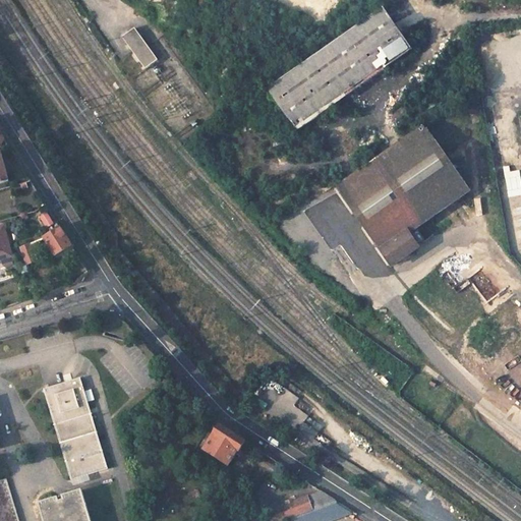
[(412,50),(384,8),(268,89),(297,131),(412,50)]
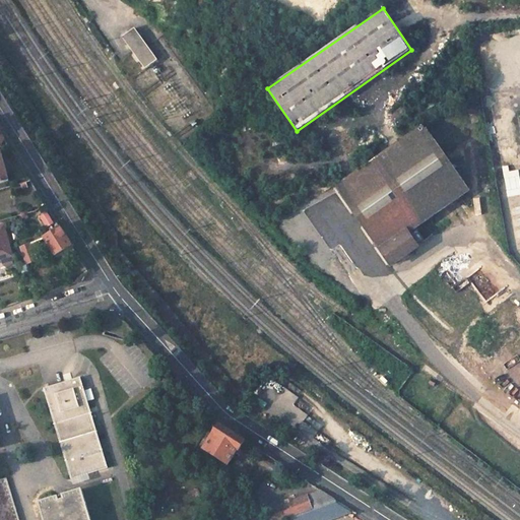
[(135,28),(123,38),(145,69),(158,59),(148,46),(135,28)]
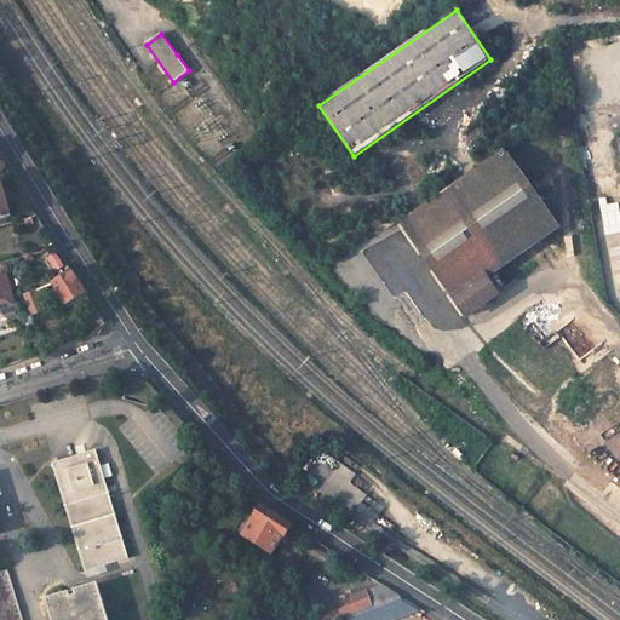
[(400,222),(465,316),(497,294),(486,279),(558,228),(504,149),(400,222)]
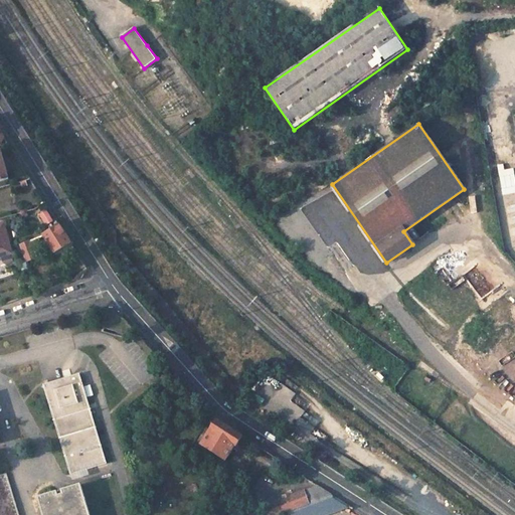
[(2,153),(0,153),(0,182),(10,180),(2,153)]
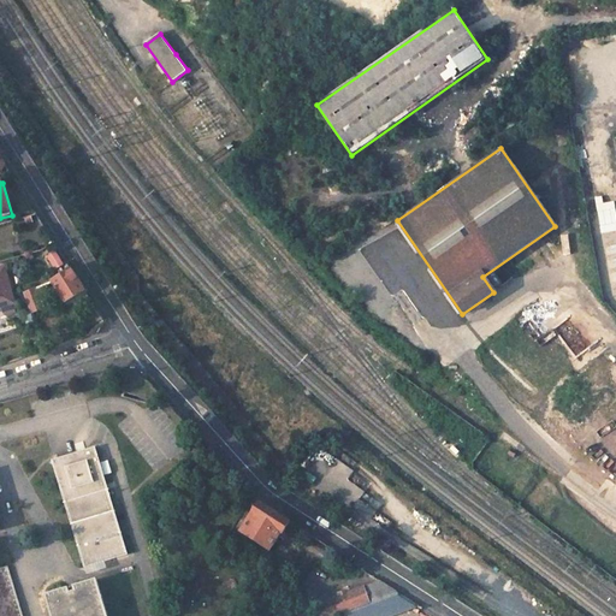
[(59,254),(51,260),(59,273),(66,267),(59,254)]
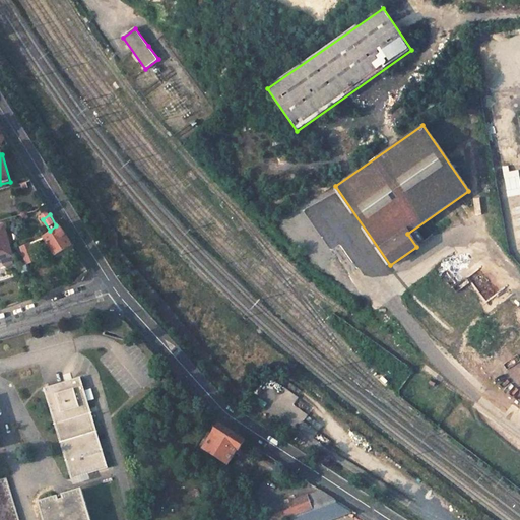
[(4,225),(0,225),(0,259),(5,266),(12,264),(10,257),(12,256),(4,225)]
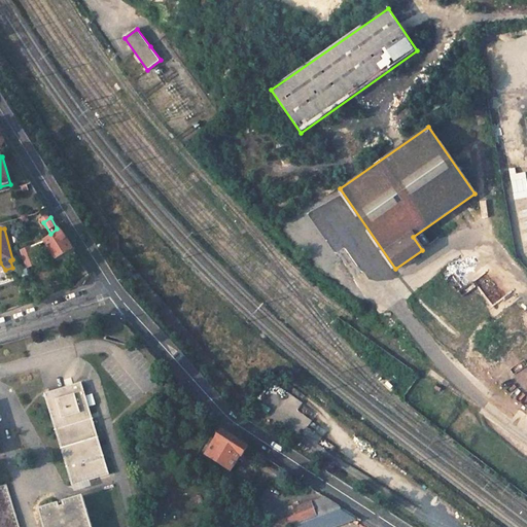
[(62,231),(45,241),(49,247),(58,259),(73,249),(62,231)]
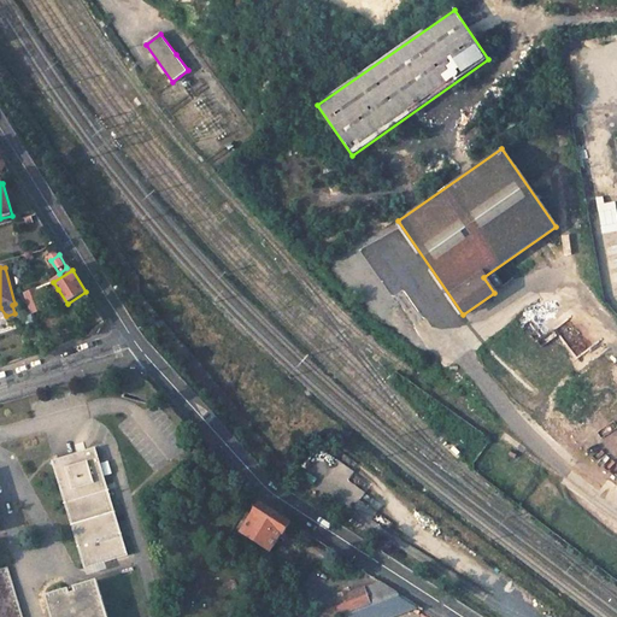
[(36,289),(27,292),(34,315),(43,311),(36,289)]
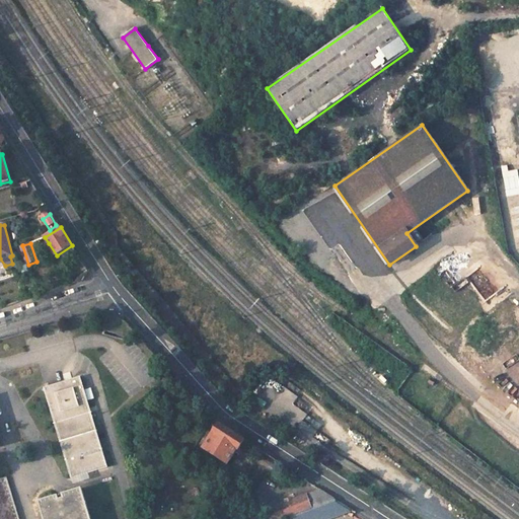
[(57,255),(49,243),(46,245),(53,257),(57,255)]
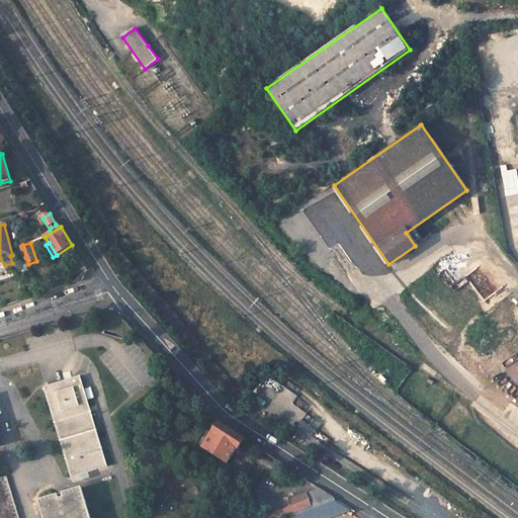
[(80,375),(44,386),(71,477),(107,466),(80,375)]
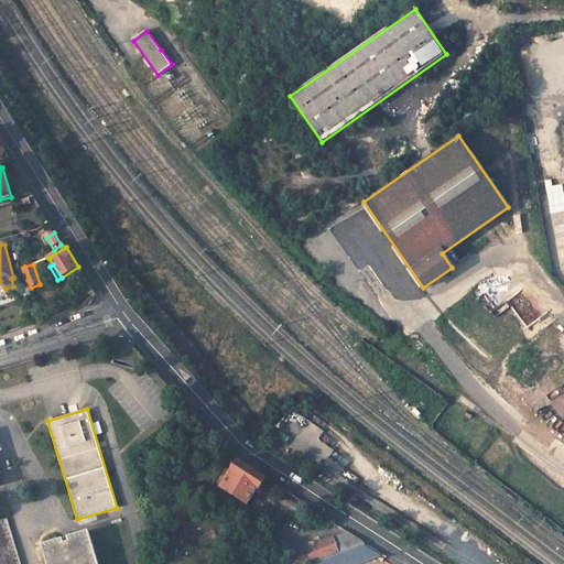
[(239,459),(223,486),(249,502),(260,485),(261,486),(267,477),(252,467),(239,459)]
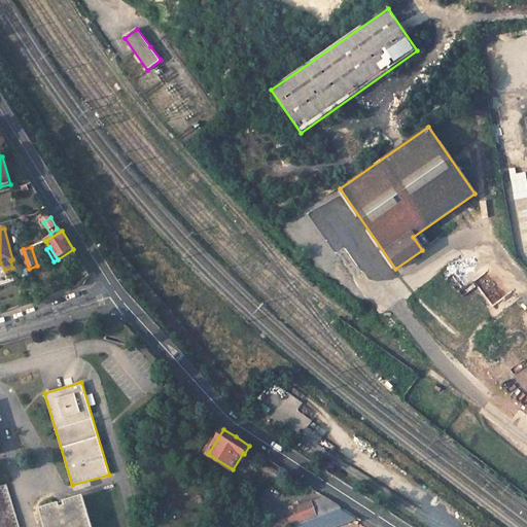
[(19,526),(6,484),(0,485),(0,526),(19,526)]
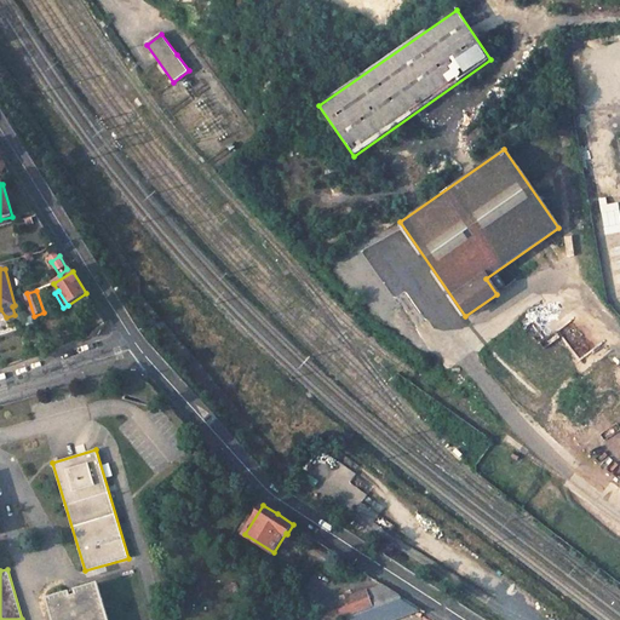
[(51,619),(107,619),(96,583),(45,598),(51,619)]
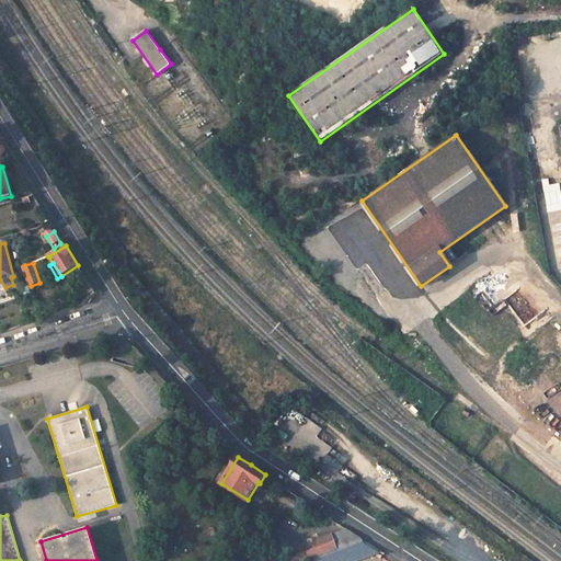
[(345,527),(287,548),(290,560),(296,560),(362,538),(345,527)]
